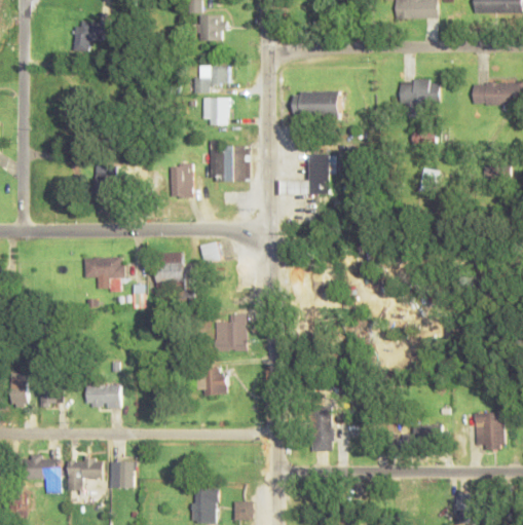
[(438,20),(437,0),(394,0),(394,20),(438,20)]
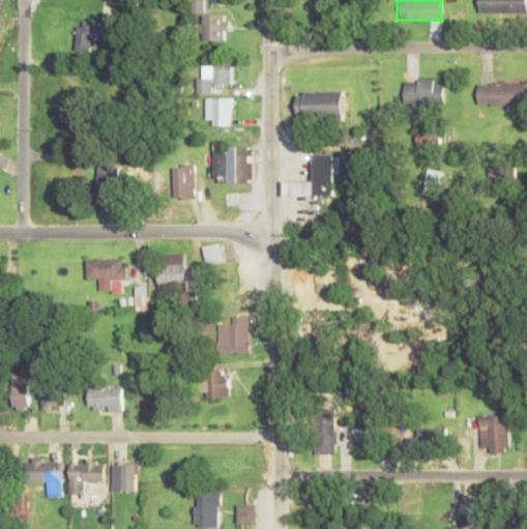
[(526,12),(525,0),(476,0),(476,12),(526,12)]
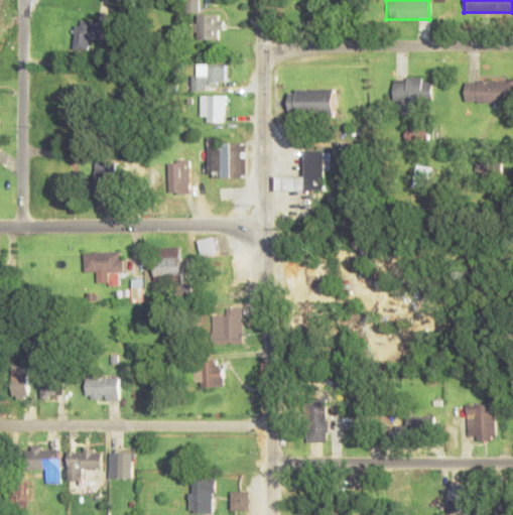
[(219,15),(194,15),(194,40),(219,40),(219,15)]
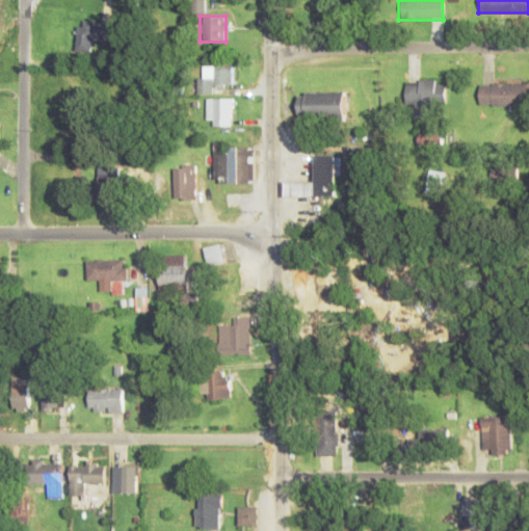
[(76,25),(74,52),(89,53),(90,41),(101,42),(102,27),(76,25)]
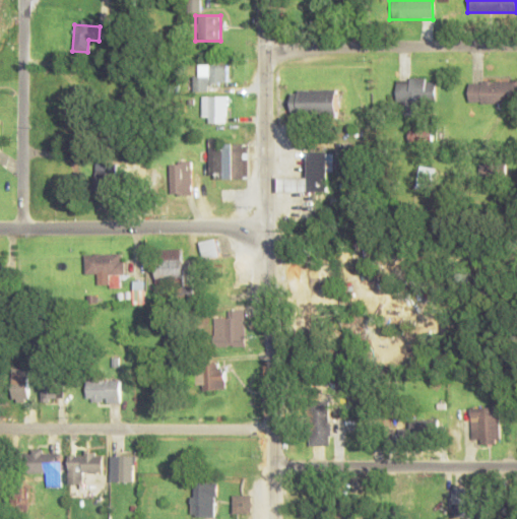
[(192,91),(208,91),(208,82),(225,82),(225,64),(192,64),(192,91)]
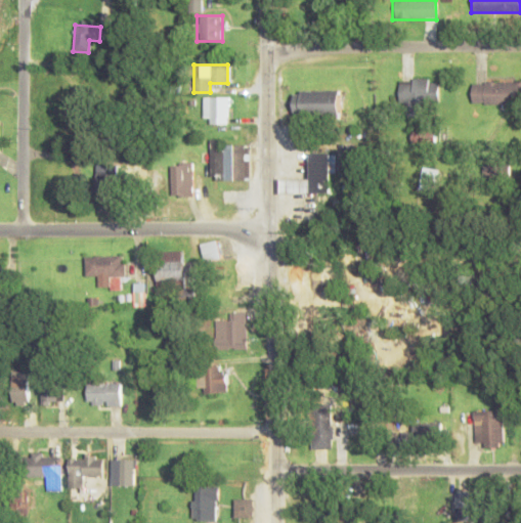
[(400,80),(399,115),(437,116),(438,80),(400,80)]
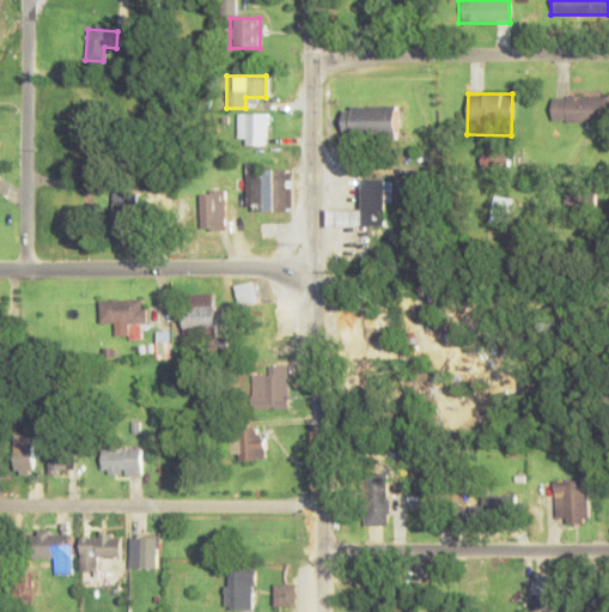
[(550,122),(608,122),(608,97),(550,97),(550,122)]
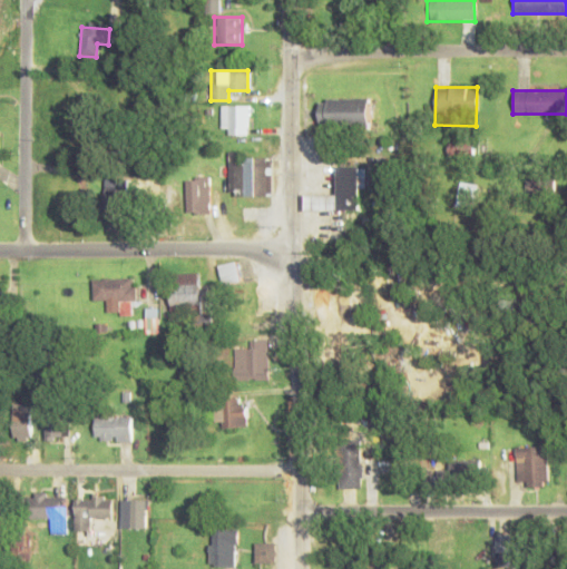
[(368,98),(318,98),(318,125),(368,125),(368,98)]
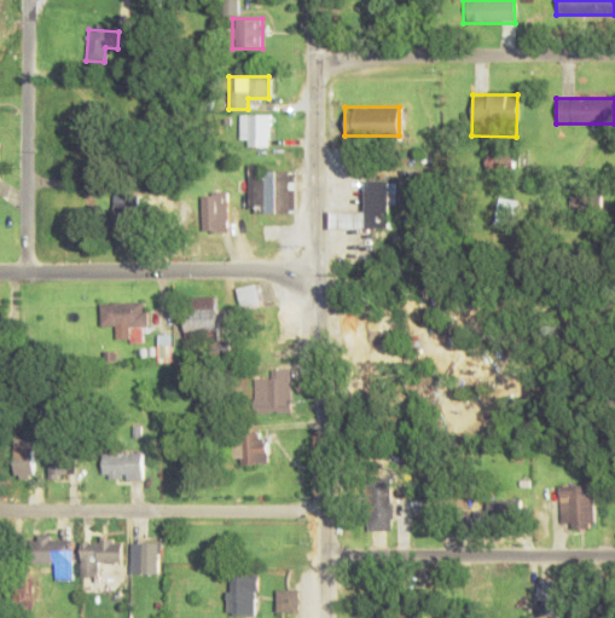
[(238,146),(268,146),(268,115),(238,115),(238,146)]
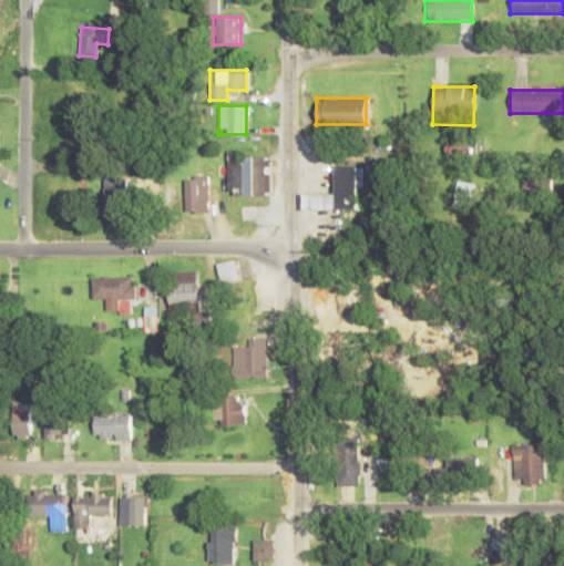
[(470,142),(445,143),(445,155),(470,155),(470,142)]
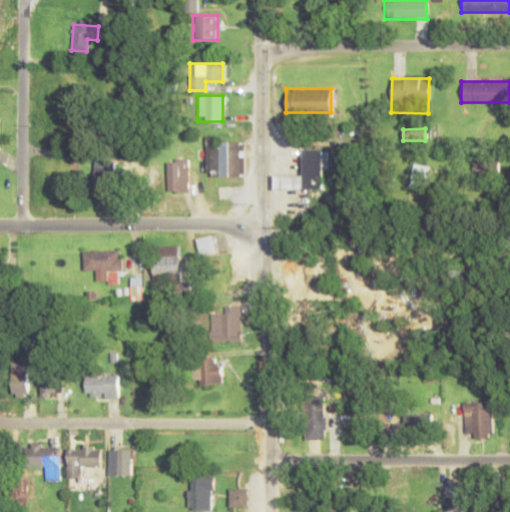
[(204,141),(204,177),(243,177),(243,141),(204,141)]
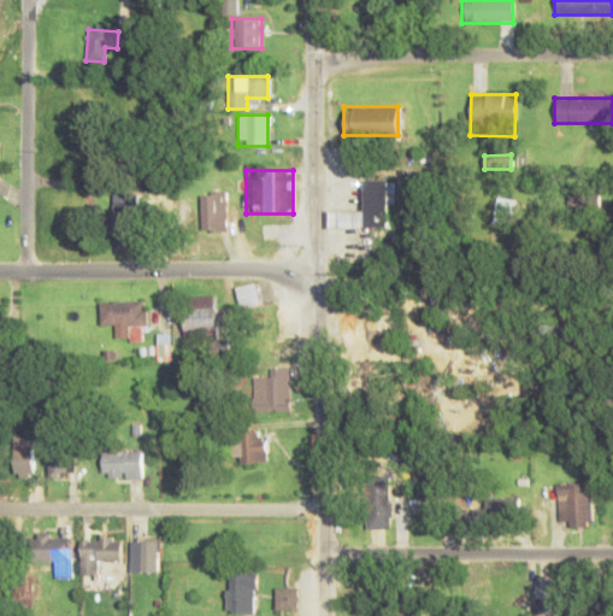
[(326,211),(326,228),(388,228),(388,181),(363,181),(363,211),(326,211)]
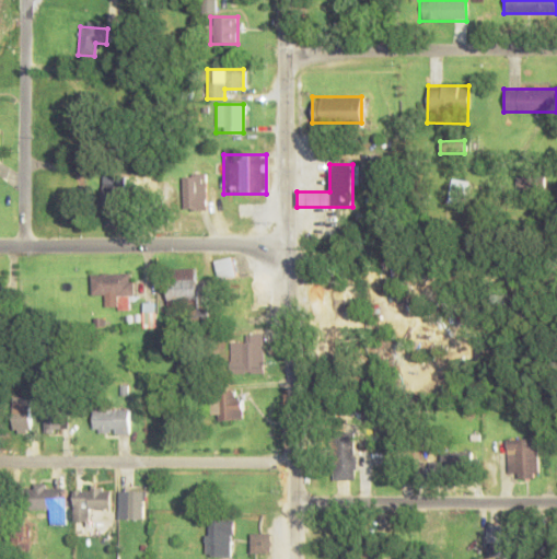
[(101,206),(124,206),(124,171),(101,171),(101,206)]
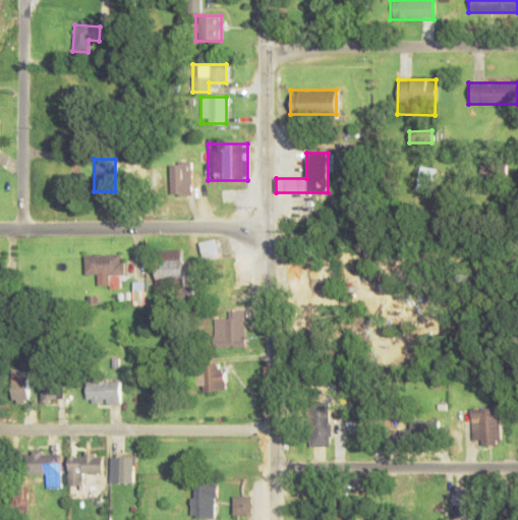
[(169,164),(169,196),(191,196),(191,164),(169,164)]
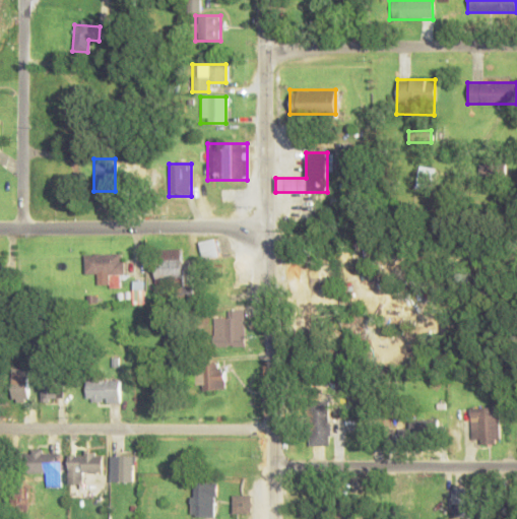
[(415,188),(434,190),(437,170),(418,167),(415,188)]
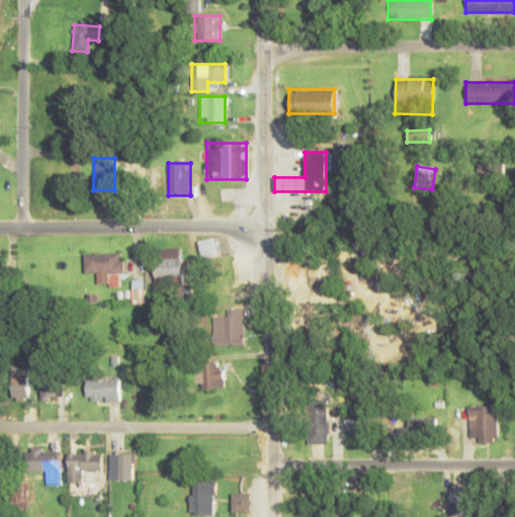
[(217,255),(213,239),(196,242),(199,258),(217,255)]
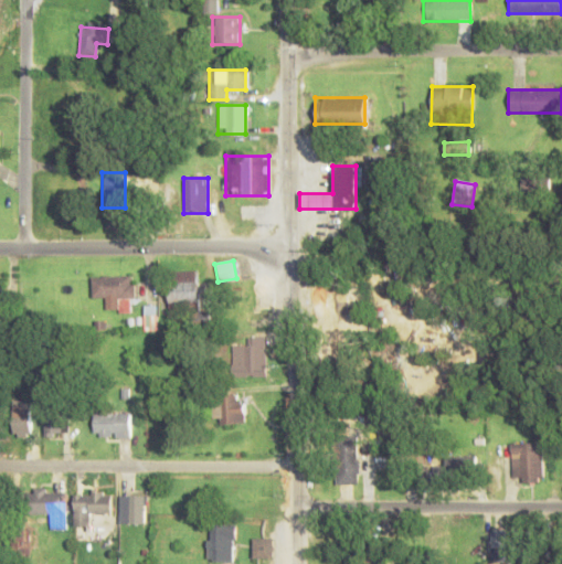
[(167,272),(168,306),(195,305),(194,270),(167,272)]
